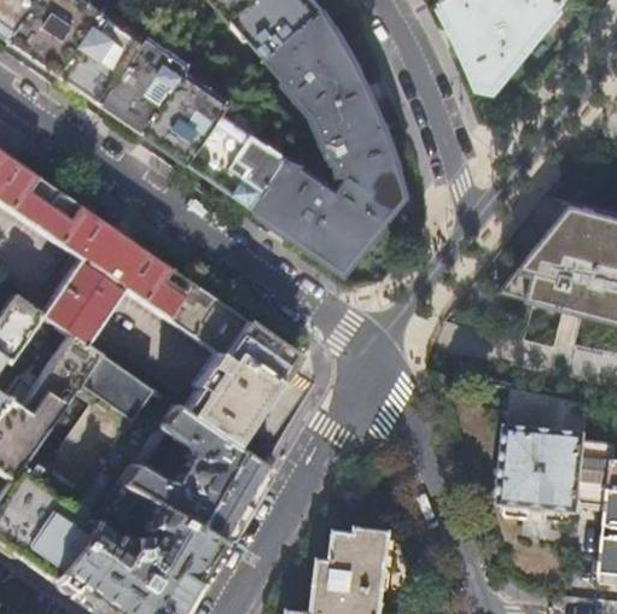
[(0,0),(0,21),(15,31),(36,0),(0,0)]
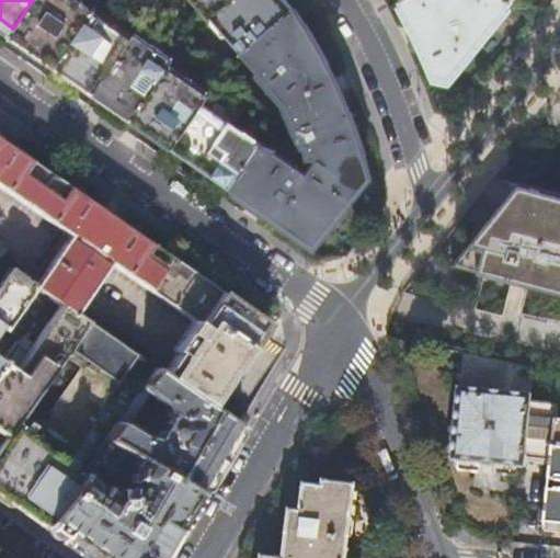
[(96,6),(101,0),(33,0),(13,29),(35,44),(59,60),(96,6)]
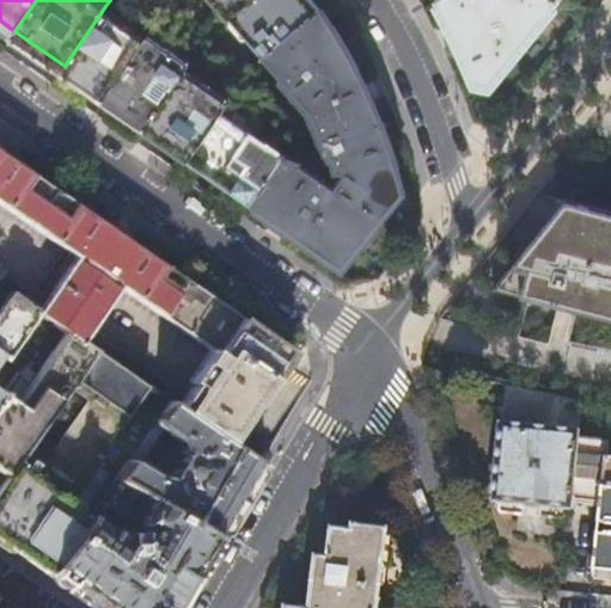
[(219,0),(231,13),(246,0),(219,0)]
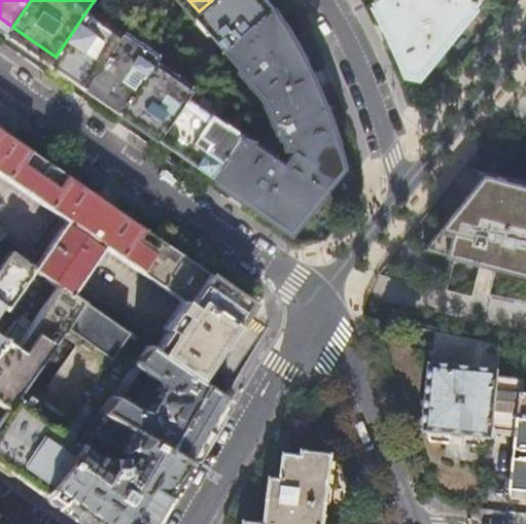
[(212,0),(199,11),(230,45),(277,5),(273,0),(212,0)]
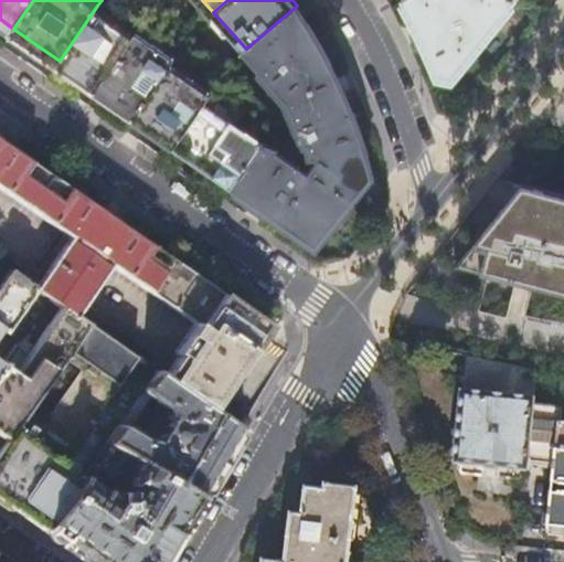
[(408,0),(428,38),(443,72),(455,74),(514,0),(408,0)]
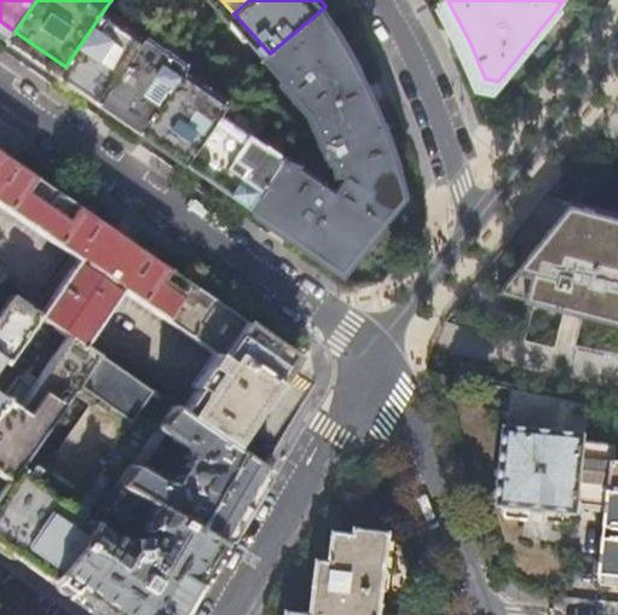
[(325,6),(270,53),(317,105),(312,109),(333,151),(342,155),(345,168),(350,168),(353,170),(374,185),(367,196),(391,213),(410,189),(403,162),(404,162),(390,119),(387,119),(374,87),(362,62),(363,62),(341,23),(340,23),(327,4),(325,6)]
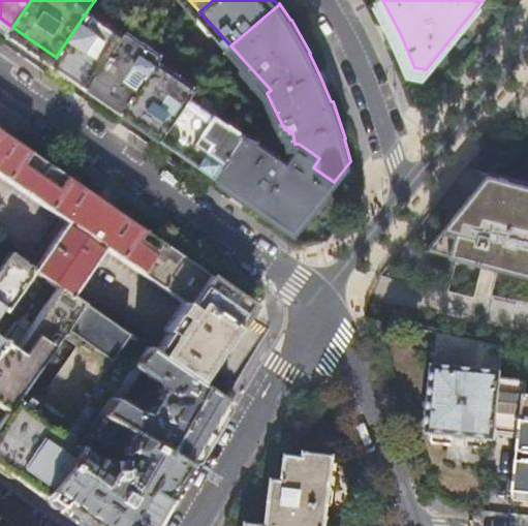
[(127,30),(91,5),(56,57),(72,68),(92,83),(127,30)]
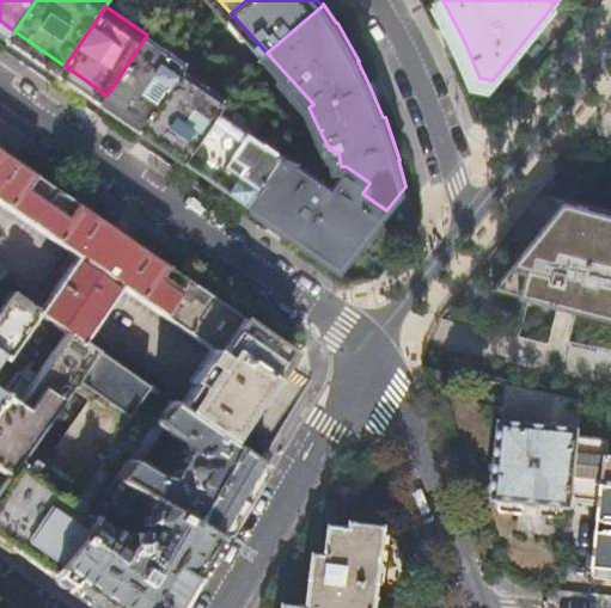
[(191,57),(152,30),(147,35),(107,96),(127,110),(146,123),(188,63),(191,57)]
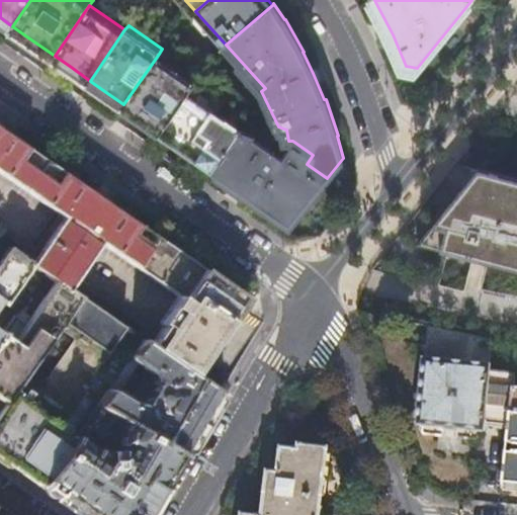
[(196,81),(159,54),(123,104),(145,118),(163,131),(195,82),(196,81)]
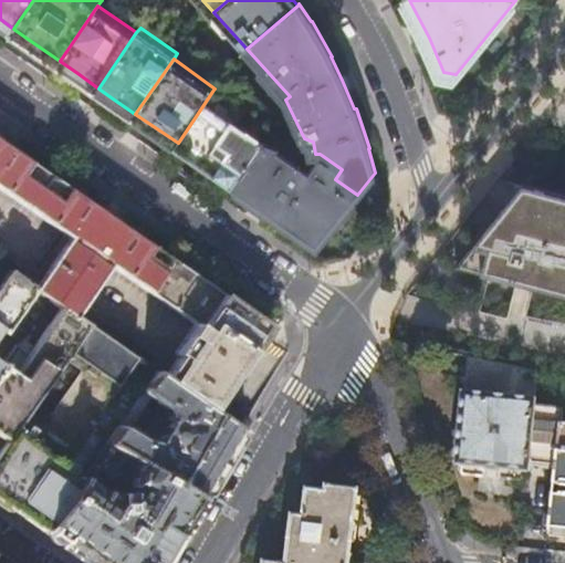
[(207,164),(236,184),(267,137),(271,133),(255,123),(253,127),(251,126),(250,127),(233,116),(233,111),(231,108),(234,104),(213,90),(178,143),(207,164)]
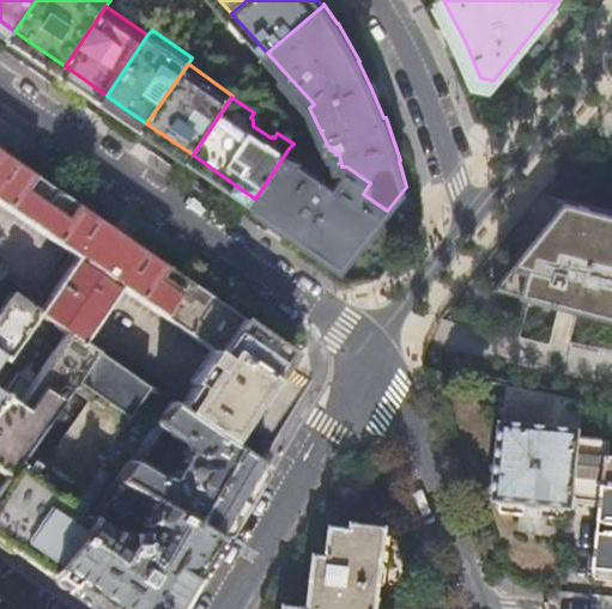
[(0,199),(73,249),(35,304),(40,308),(53,317),(67,327),(83,338),(121,282),(203,339),(164,394),(169,397),(229,439),(255,402),(250,400),(288,346),(260,327),(225,303),(72,196),(14,157),(0,146),(0,199)]
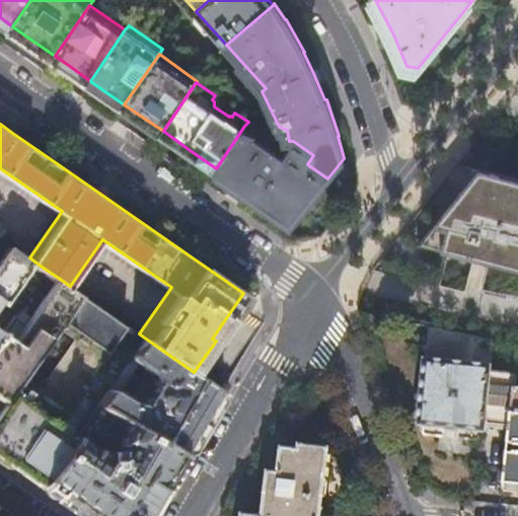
[(313,155),(296,143),(287,156),(267,141),(267,138),(260,136),(259,132),(244,126),(216,168),(249,192),(293,222),(327,178),(307,164),(313,155)]
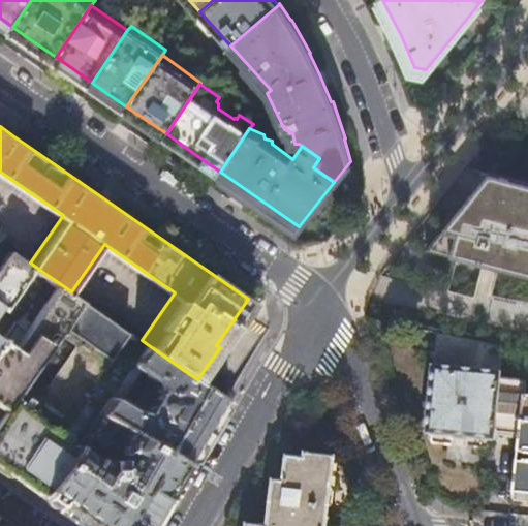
[(527,210),(470,194),(426,250),(482,266),(527,277),(527,210)]
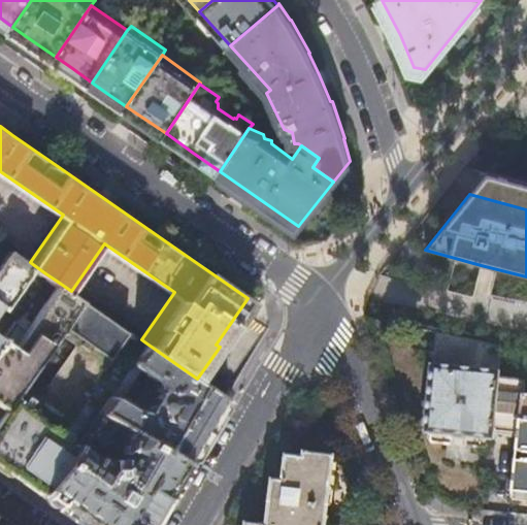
[(0,339),(3,335),(0,332),(0,305),(1,304),(5,306),(34,265),(30,262),(10,249),(0,262),(0,339)]
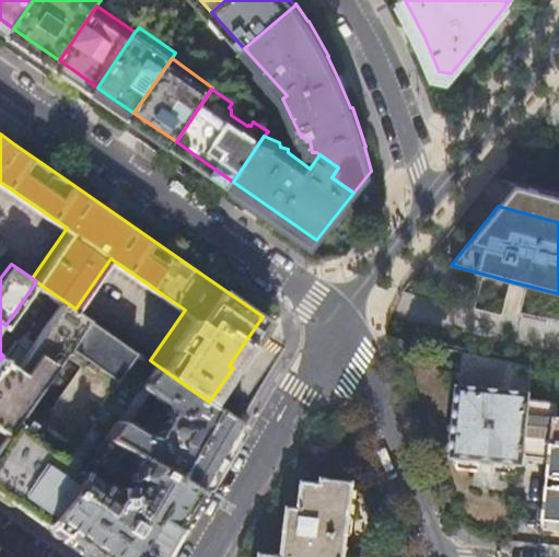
[(88,316),(76,309),(61,299),(33,343),(36,345),(20,368),(3,356),(0,360),(0,433),(4,437),(88,316)]
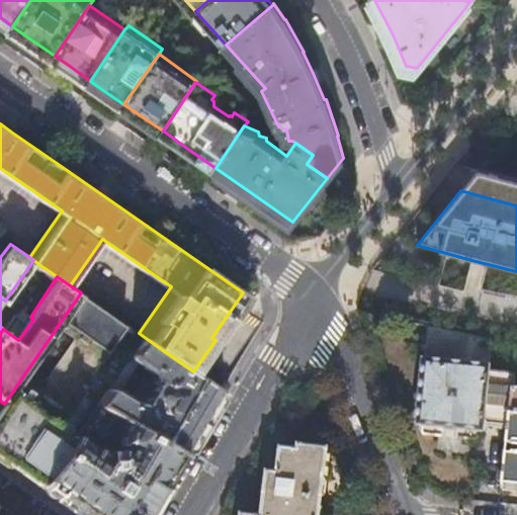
[(0,452),(3,455),(41,482),(98,401),(143,336),(139,333),(81,292),(4,404),(0,409),(0,452)]
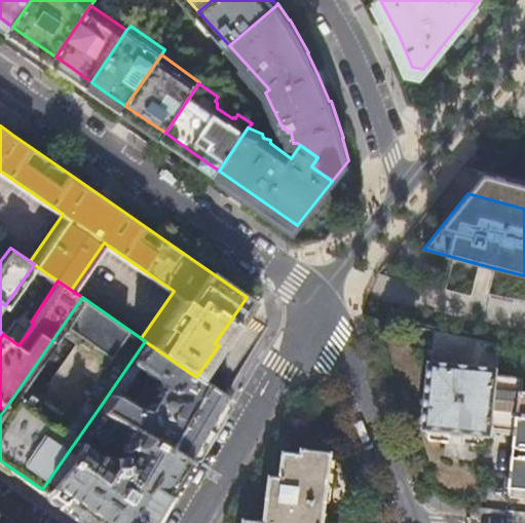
[(250,300),(247,297),(215,343),(219,345),(250,300)]
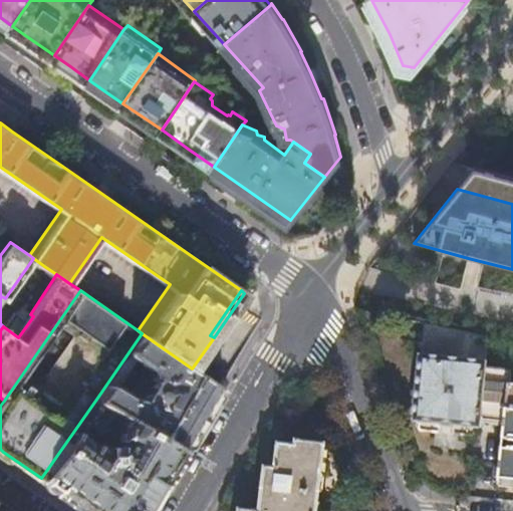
[(192,368),(142,333),(97,398),(185,449),(202,420),(220,388),(192,368)]
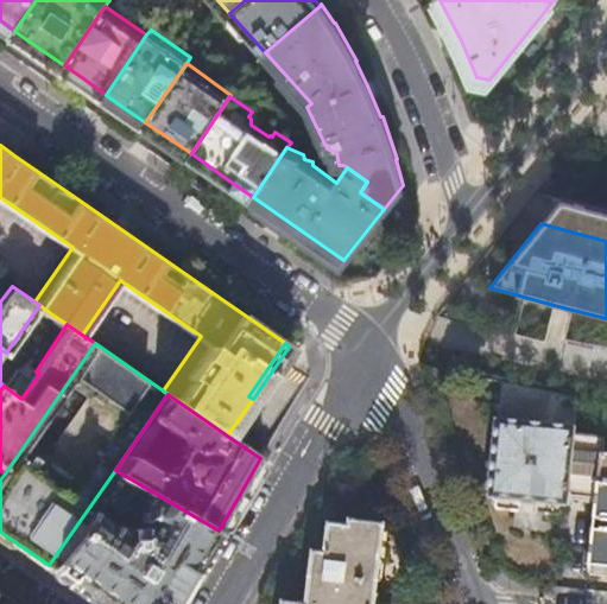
[(569,504),(598,507),(602,456),(605,442),(574,438),(575,432),(499,424),(491,497),(494,497),(494,501),(500,501),(500,500),(513,501),(513,502),(519,503),(519,501),(541,503),(541,506),(547,506),(548,503),(560,504),(560,507),(566,508),(566,506),(569,506),(569,504)]
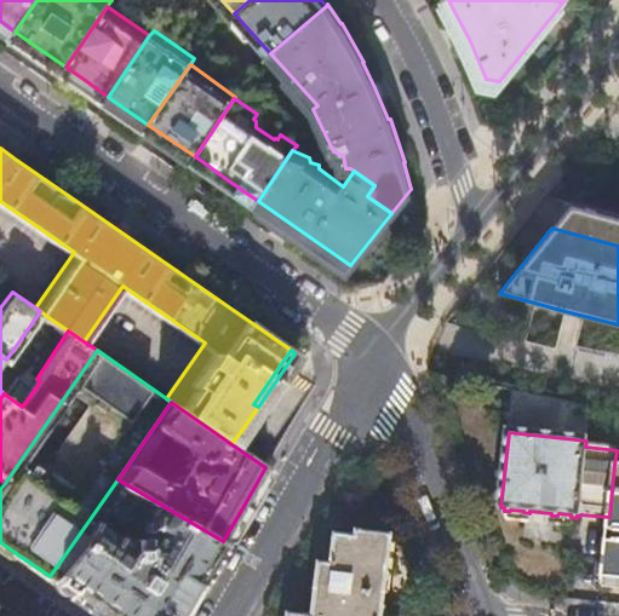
[(609,517),(603,586),(618,587),(618,465),(614,465),(609,517)]
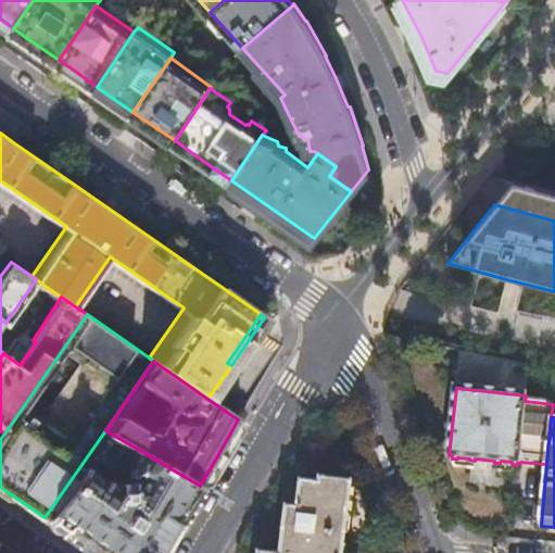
[(45,517),(80,542),(96,552),(160,552),(163,549),(200,486),(105,430),(45,517)]
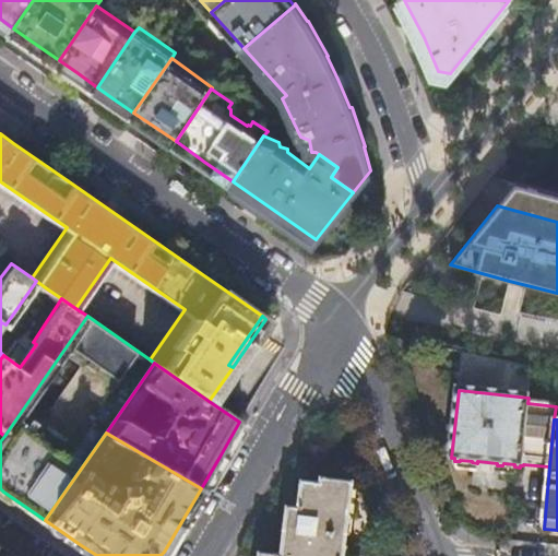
[(288,555),(349,555),(356,486),(327,484),(325,489),(307,488),(306,503),(304,515),(293,513),(288,555)]
